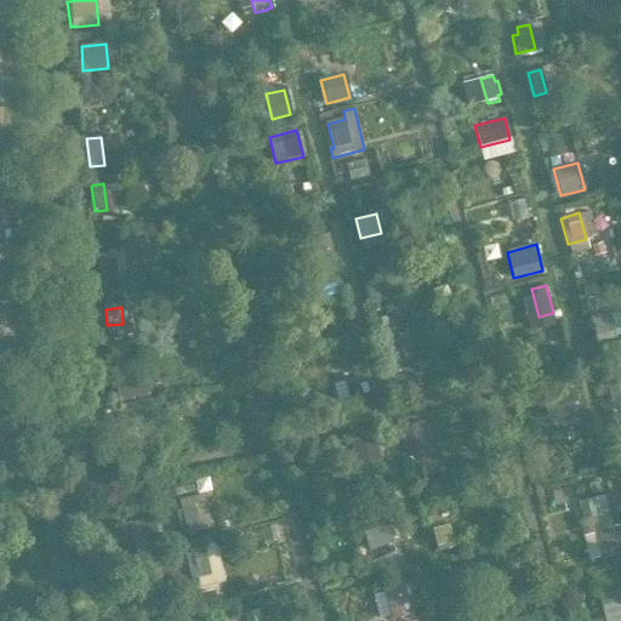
[(616,341),(610,314),(591,320),(597,346),(616,341)]
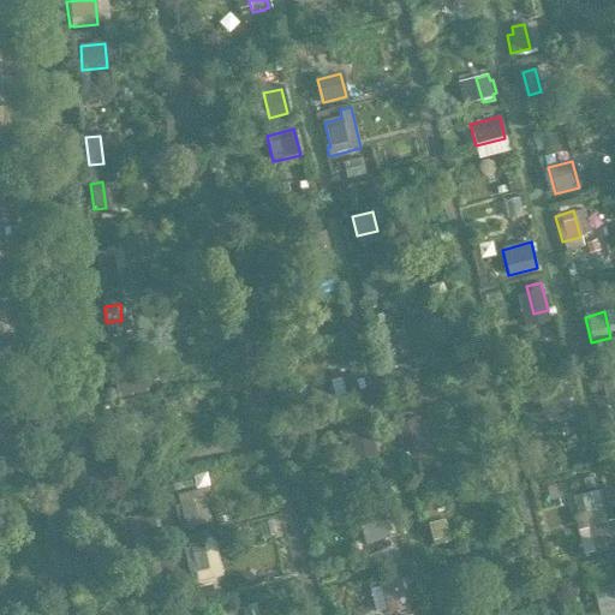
[(406,365),(398,366),(387,369),(388,371),(383,372),(388,394),(404,389),(411,388),(406,365)]
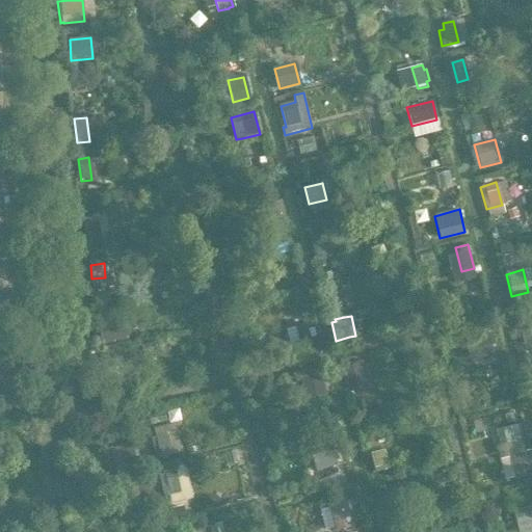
[(113,342),(111,322),(96,324),(98,343),(103,342),(103,343),(113,342)]
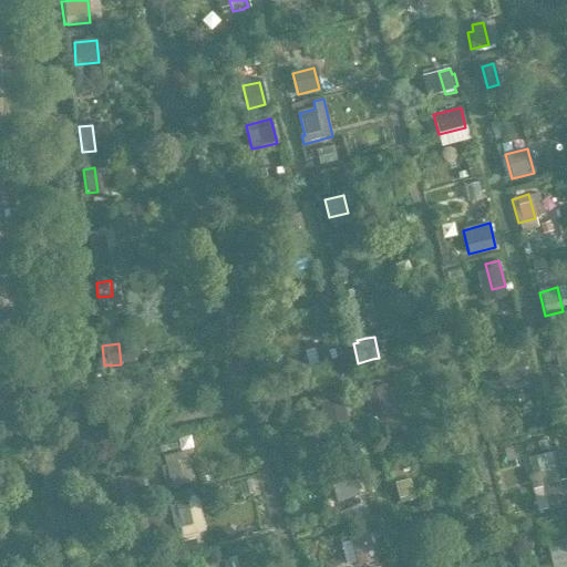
[(339,367),(333,344),(327,346),(327,344),(315,348),(321,372),(333,369),(339,367)]
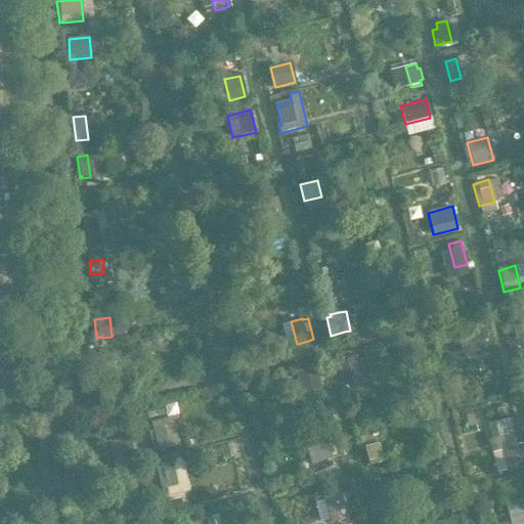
[(482,330),(462,335),(466,353),(486,349),(482,330)]
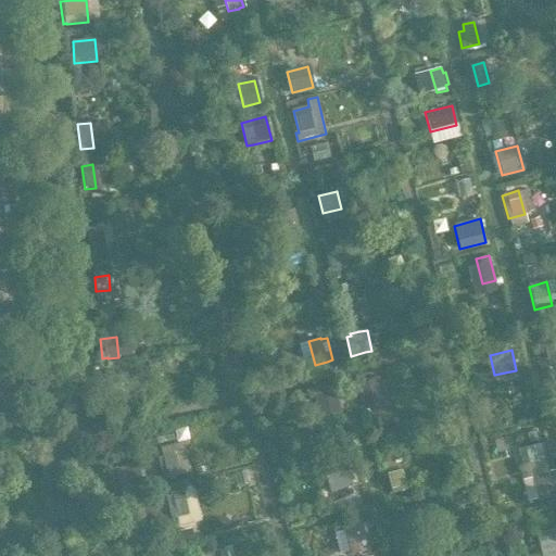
[(386,409),(377,378),(358,382),(368,415),(386,409)]
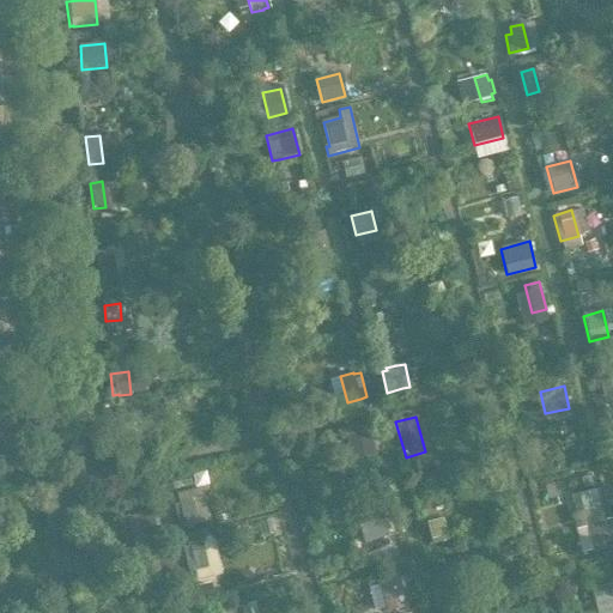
[(377,455),(370,429),(345,436),(351,462),(377,455)]
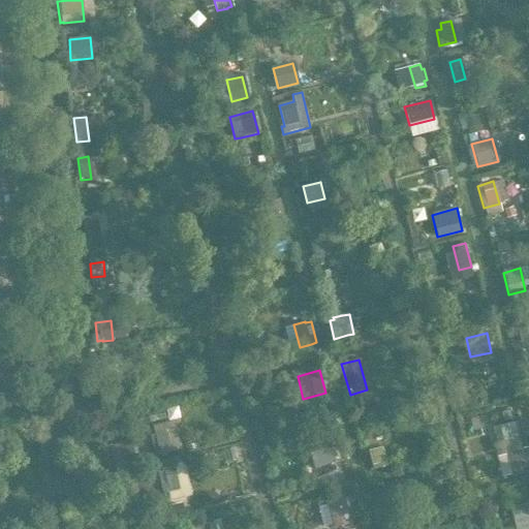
[(170,453),(165,431),(154,434),(159,455),(170,453)]
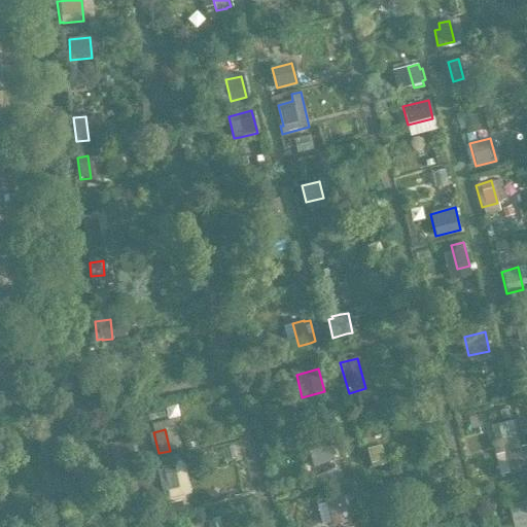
[(130,437),(117,441),(124,464),(136,461),(130,437)]
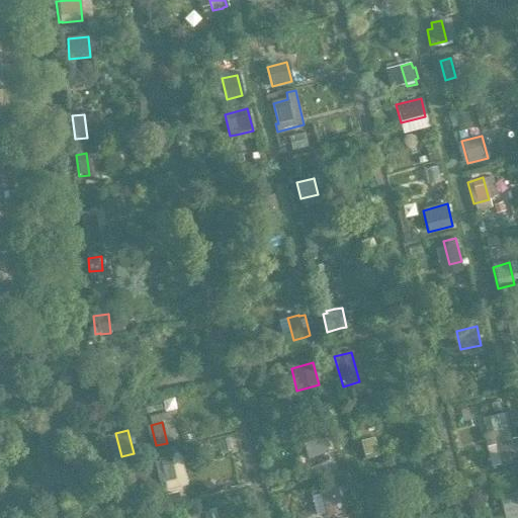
[(316,431),(303,437),(311,451),(306,453),(310,461),(327,452),(316,431)]
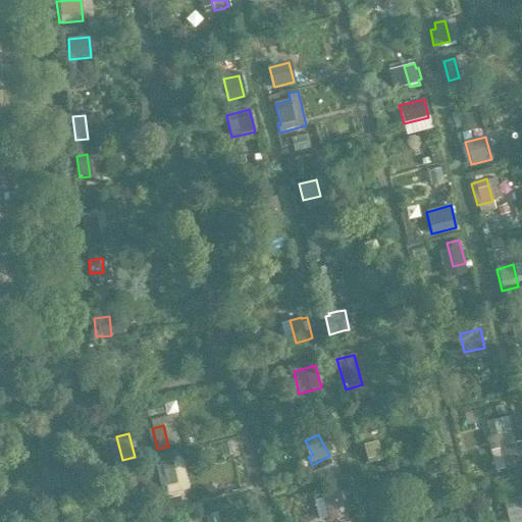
[(376,464),(370,441),(358,445),(363,467),(376,464)]
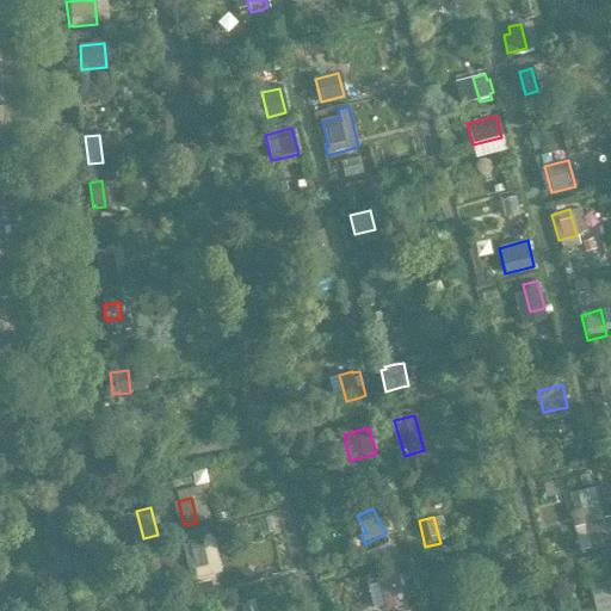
[(608,539),(603,524),(598,525),(597,522),(586,524),(592,549),(603,547),(602,541),(608,539)]
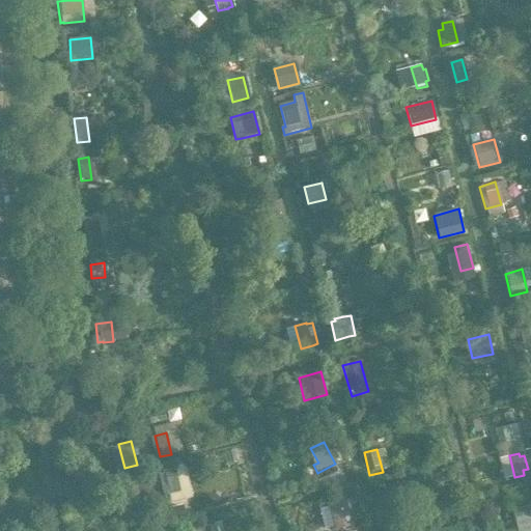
[(179,492),(174,471),(164,474),(160,475),(164,495),(168,494),(169,495),(179,492)]
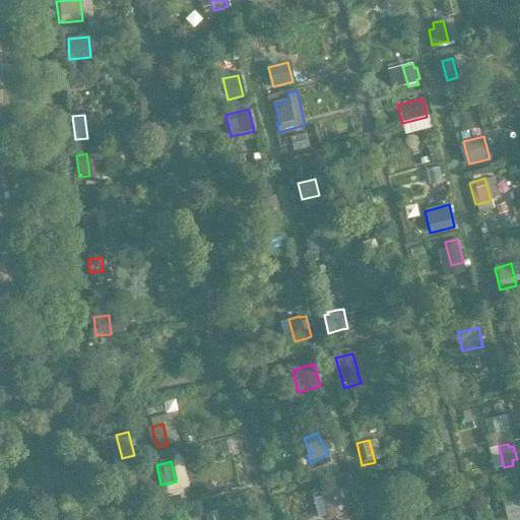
[(333,465),(325,469),(328,475),(336,471),(333,465)]
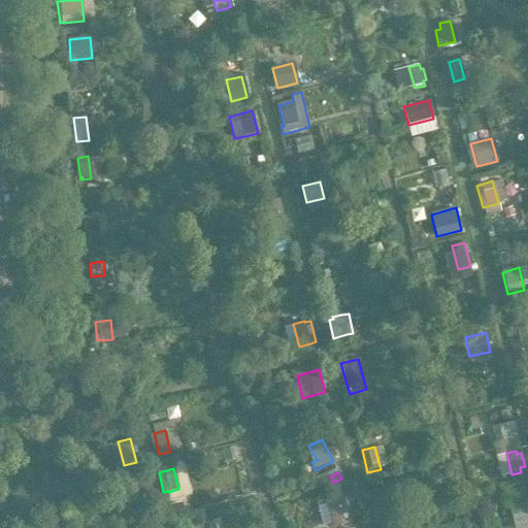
[(144,499),(139,474),(120,480),(125,503),(144,499)]
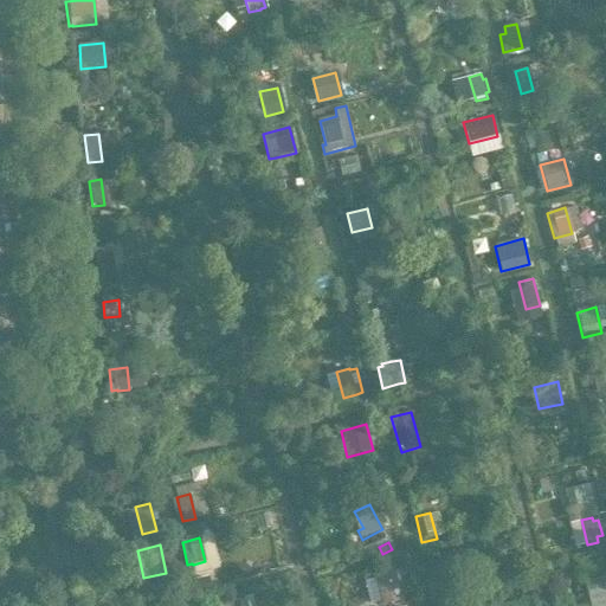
[(453,579),(447,554),(427,559),(434,585),(453,579)]
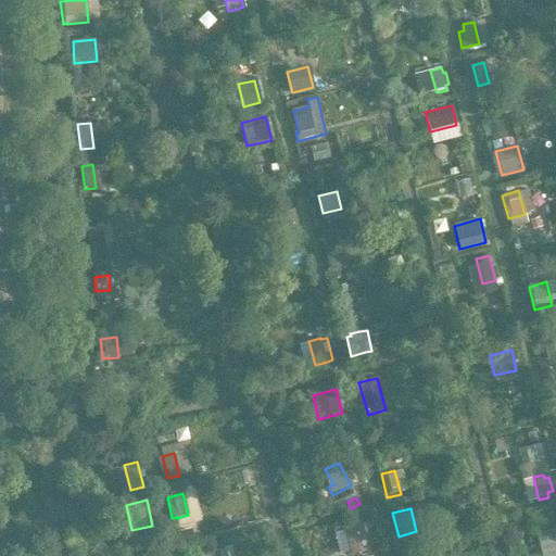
[(361,525),(344,529),(350,554),(367,550),(361,525)]
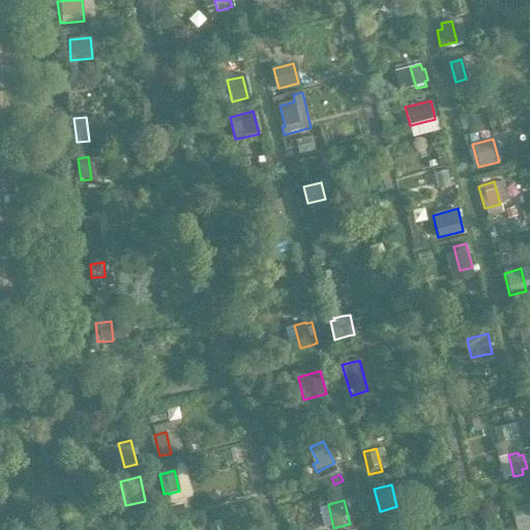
[(526,529),(529,529),(529,507),(529,505),(512,509),(518,529),(526,529)]
